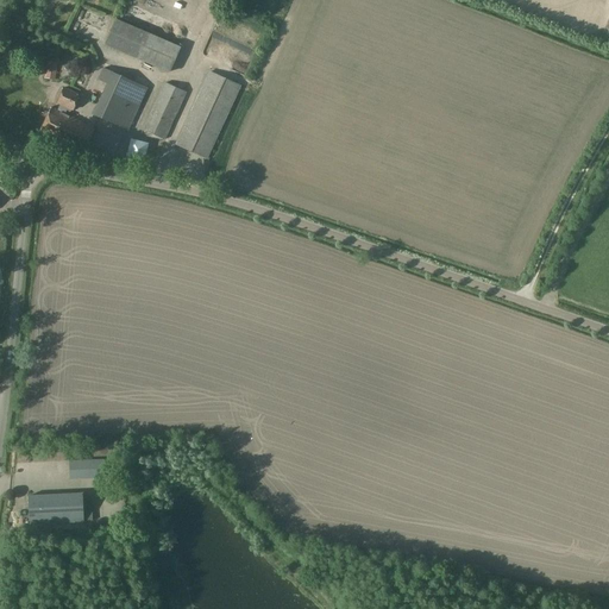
[(115,19),(104,45),(169,73),(181,48),(115,19)]
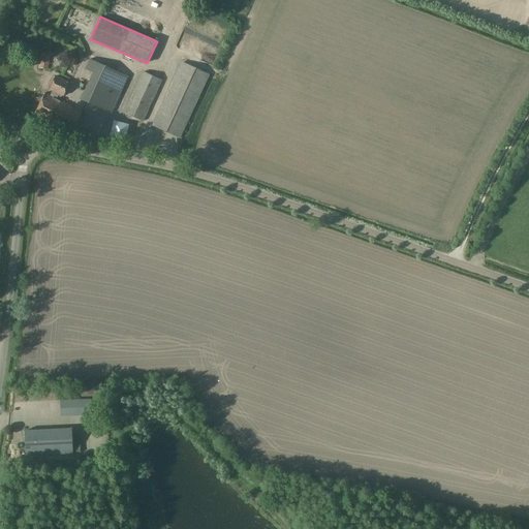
[(14,31),(23,28),(21,21),(12,24),(14,31)]
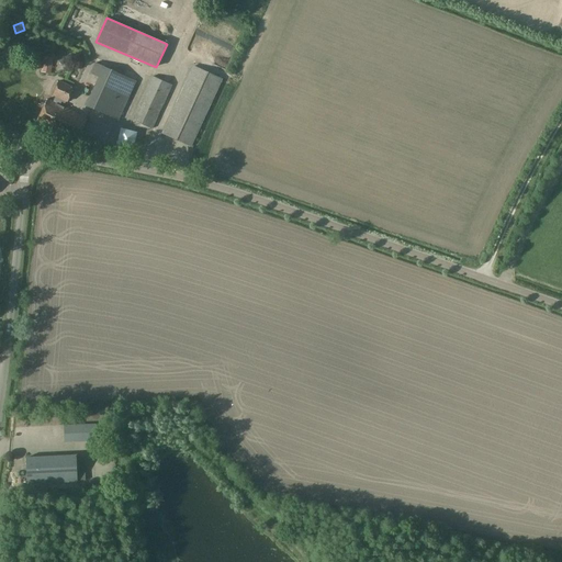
[(30,42),(38,41),(37,32),(29,33),(30,42)]
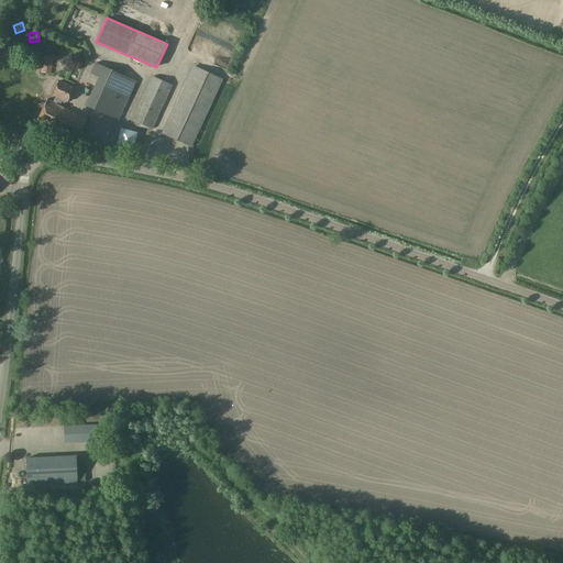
[(40,72),(52,73),(52,57),(41,56),(40,72)]
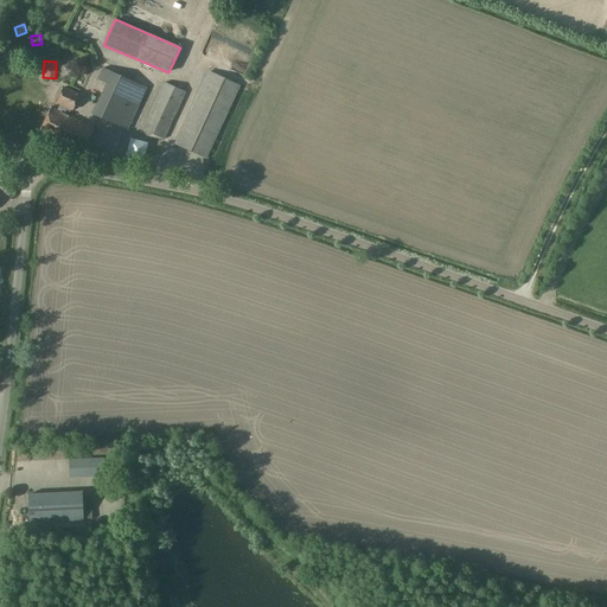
[(128,131),(147,87),(103,68),(97,80),(106,84),(93,114),(128,131)]
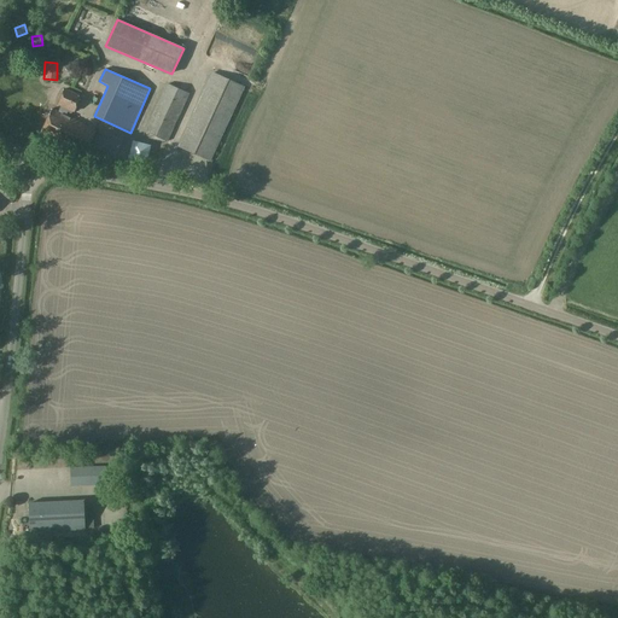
[(211,71),(178,147),(210,162),(245,87),(211,71)]
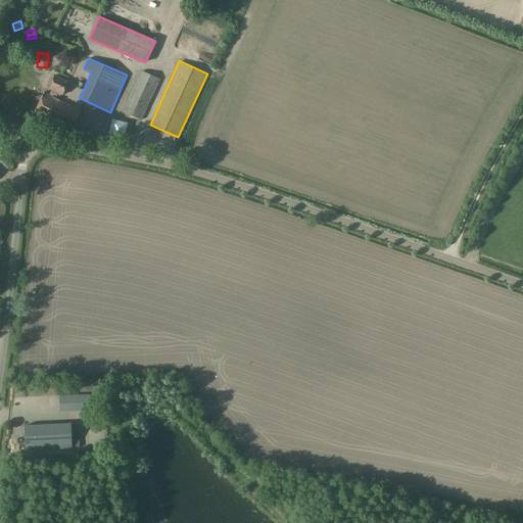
[(141,70),(122,111),(141,121),(160,79),(141,70)]
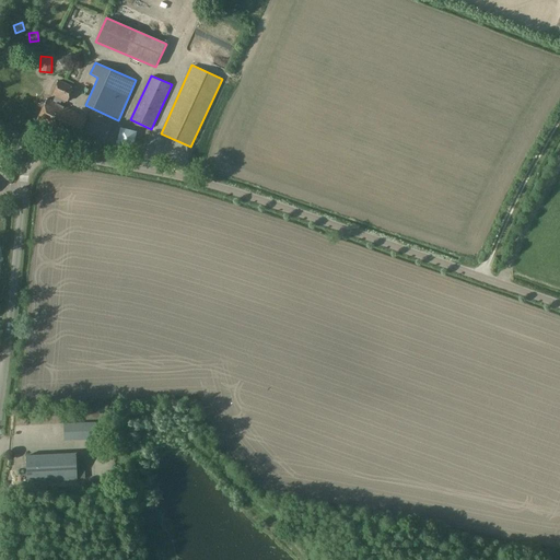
[(55,96),(51,102),(47,100),(35,125),(74,143),(86,118),(59,105),(61,102),(65,103),(65,101),(67,102),(73,88),(58,81),(51,95),(55,96)]
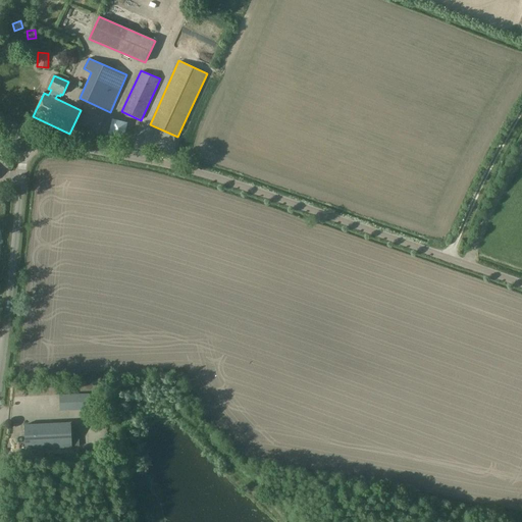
[(112,118),(108,135),(123,138),(127,122),(112,118)]
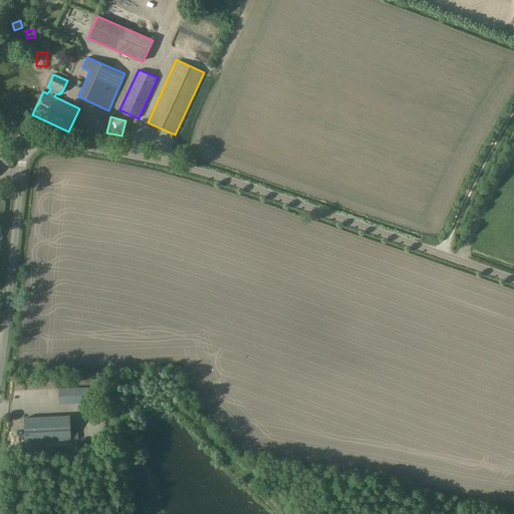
[(58,389),(59,405),(87,404),(86,388),(58,389)]
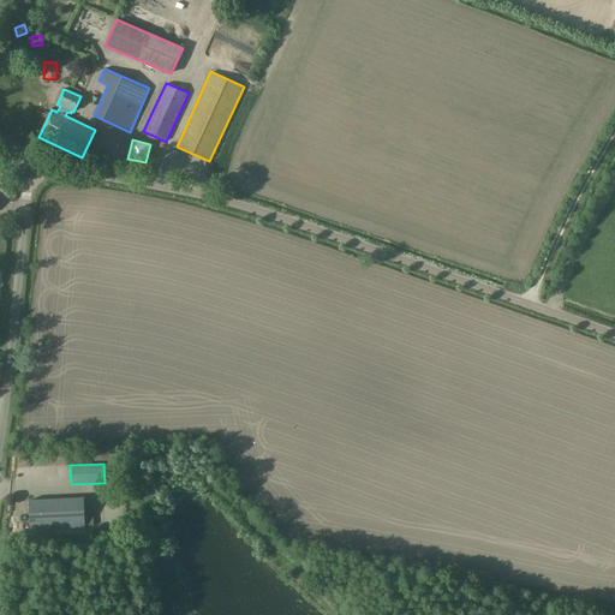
[(29,530),(84,527),(83,497),(28,501),(29,530)]
